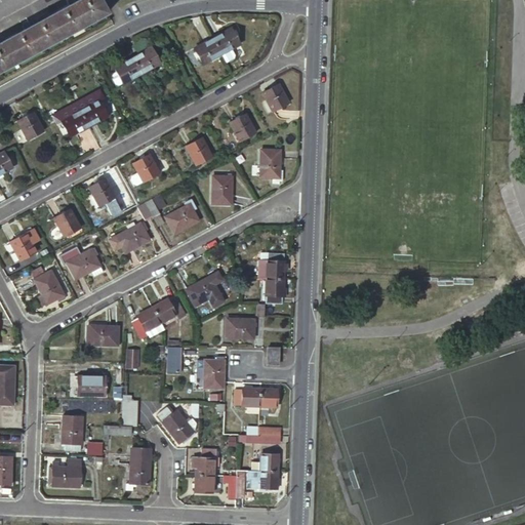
[(0,71),(108,13),(101,0),(70,0),(68,1),(71,5),(51,15),(49,11),(23,26),(25,30),(5,40),(3,37),(0,38),(0,71)]
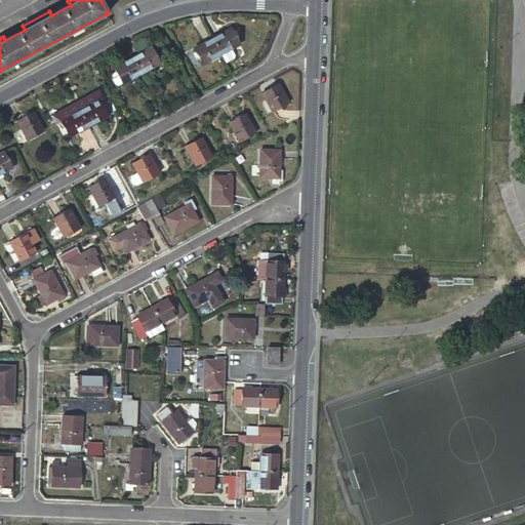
[(232,27),(213,37),(221,52),(241,42),(232,27)]
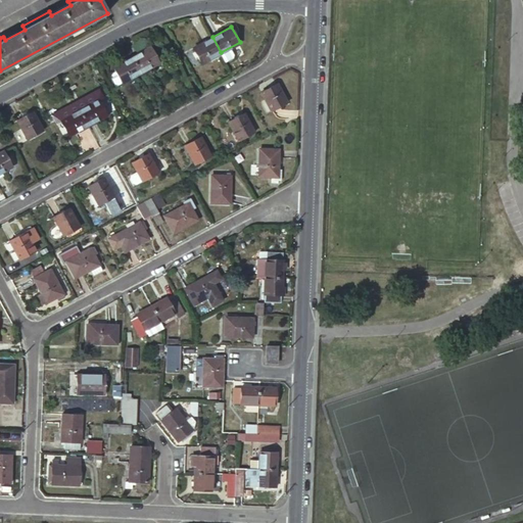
[(212,37),(194,47),(202,62),(221,52),(212,37)]
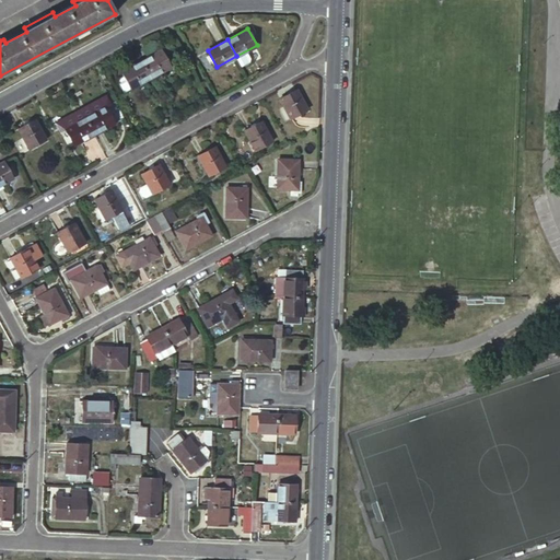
[(151,78),(170,67),(162,51),(142,62),(151,78)]
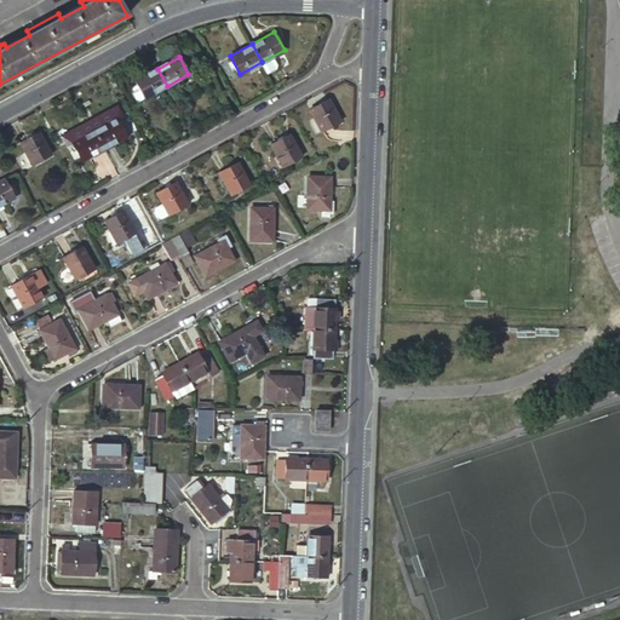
[(145,98),(167,86),(158,69),(136,80),(138,85),(131,90),(138,102),(145,98)]
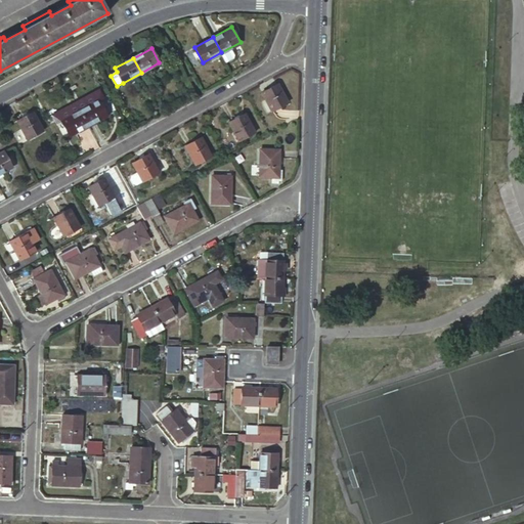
[(262,92),(272,111),(288,101),(277,83),(262,92)]
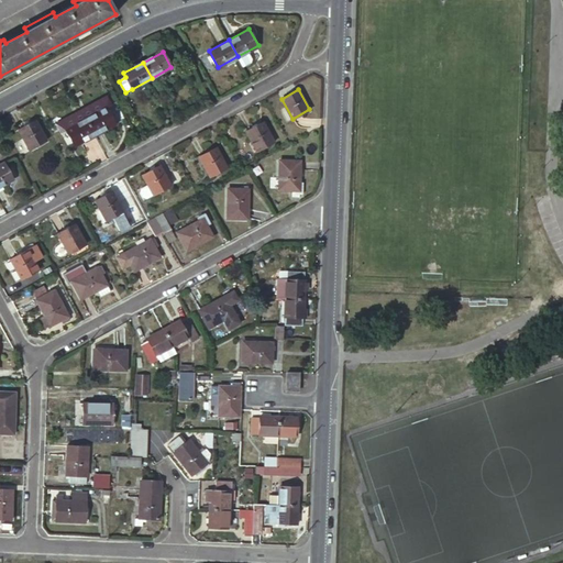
[(96,135),(117,124),(107,108),(87,120),(96,135)]
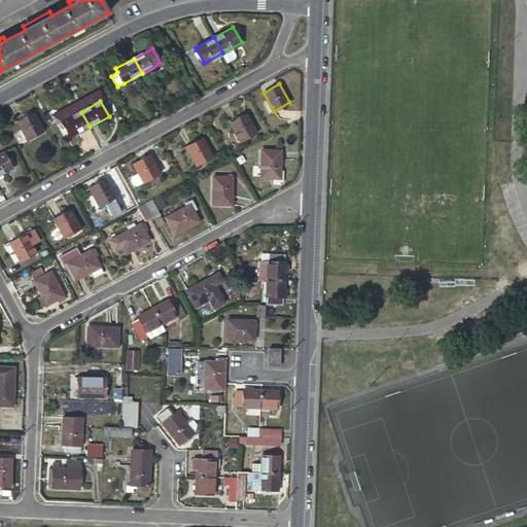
[(72,137),(90,127),(81,112),(63,123),(72,137)]
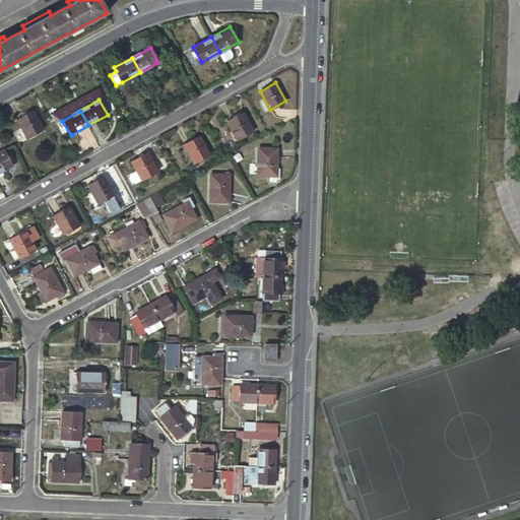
[(17,120),(28,138),(43,130),(33,112),(17,120)]
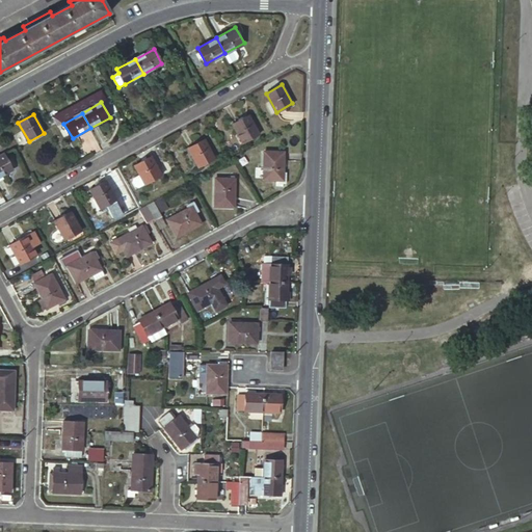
[(232,124),(243,143),(259,135),(248,115),(232,124)]
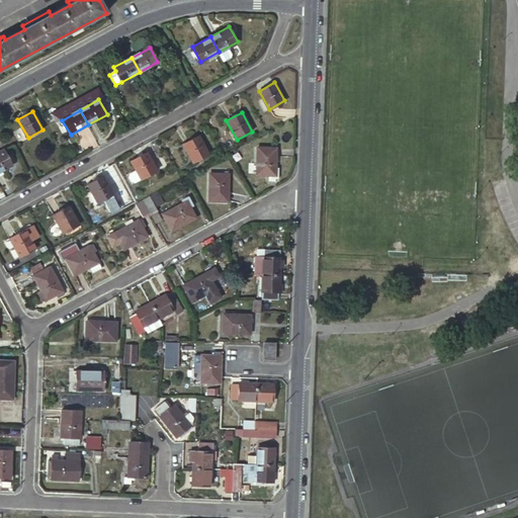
[(183,144),(194,163),(208,155),(197,137),(183,144)]
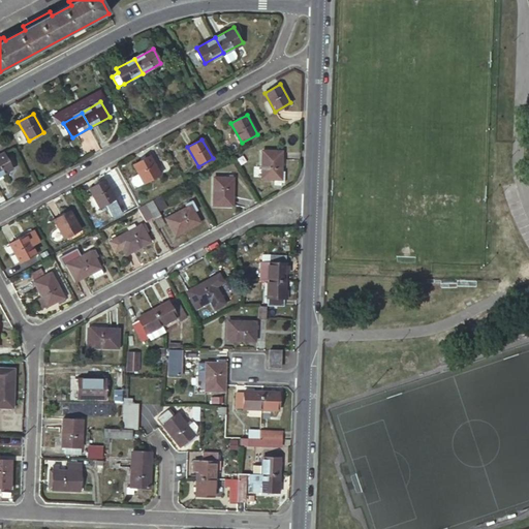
[(261,151),(260,176),(277,176),(277,179),(284,179),(284,170),(282,169),(283,151),(261,151)]
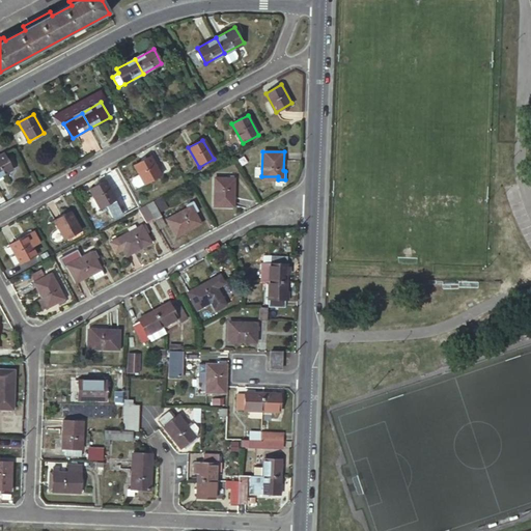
[(0,176),(15,169),(5,154),(0,156),(0,176)]
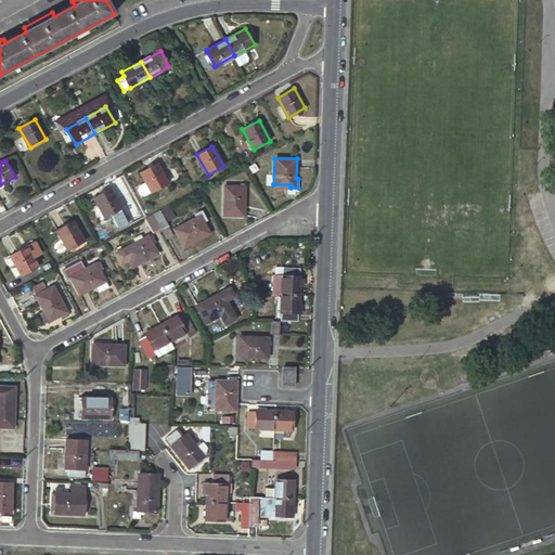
[(141,171),(152,192),(168,183),(157,164),(141,171)]
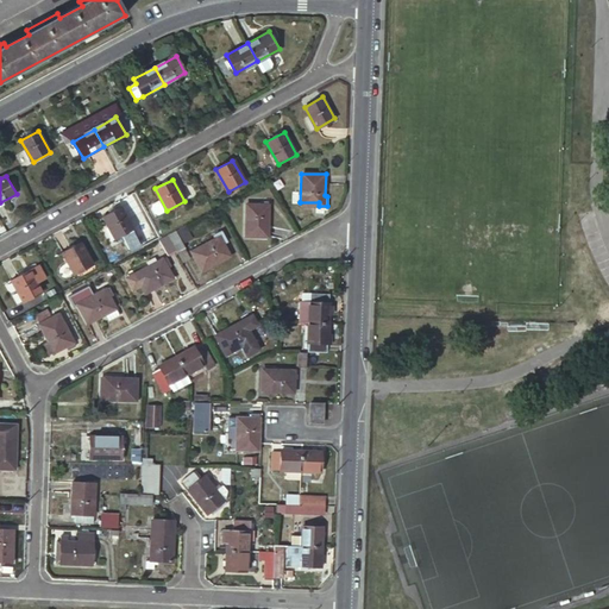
[(246,205),(245,237),(268,238),(268,206),(246,205)]
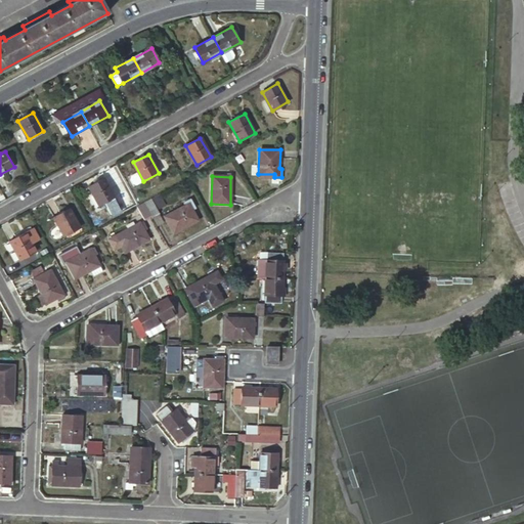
[(89,185),(100,206),(115,197),(104,178),(89,185)]
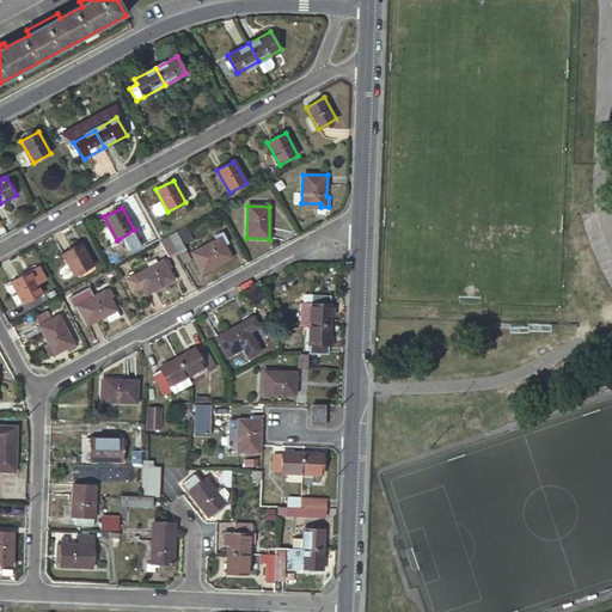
[(177,232),(169,237),(177,252),(179,255),(187,250),(177,232)]
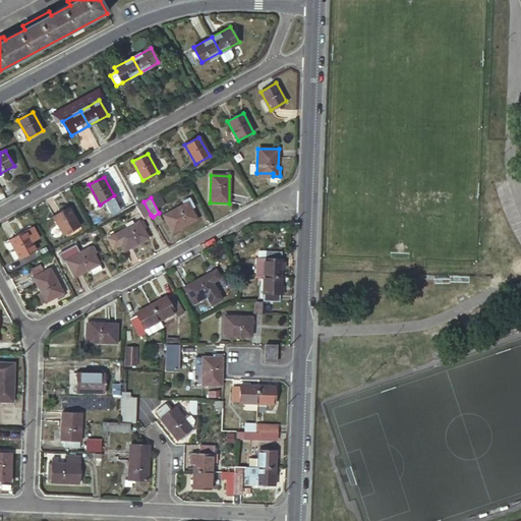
[(143,201),(138,205),(136,206),(143,219),(151,215),(143,201)]
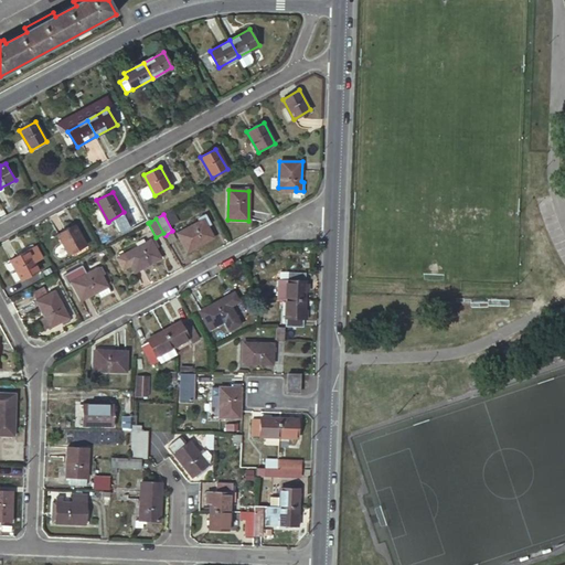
[(178,234),(188,253),(213,238),(203,220),(178,234)]
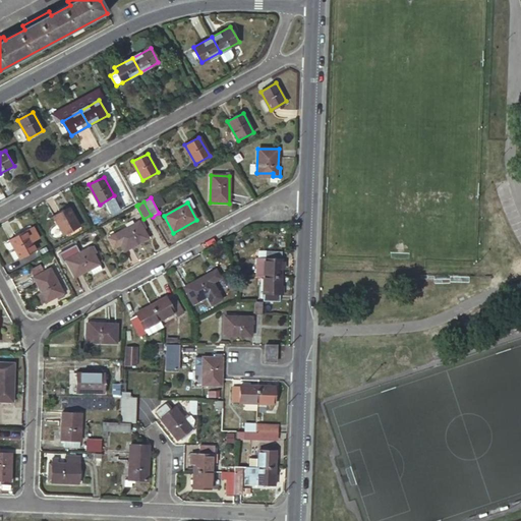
[(54,216),(64,234),(78,226),(68,208),(54,216)]
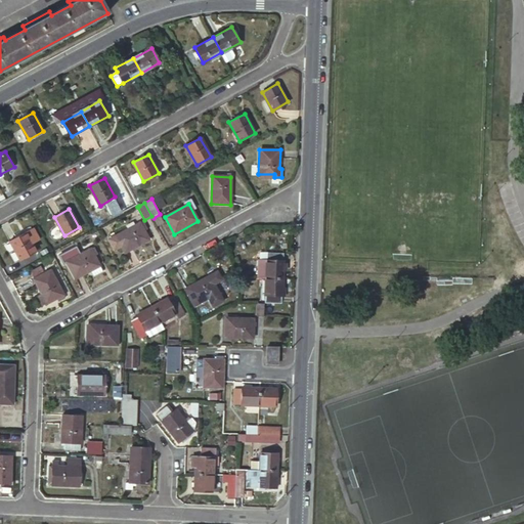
[(110,239),(116,250),(122,246),(126,253),(149,239),(140,223),(110,239)]
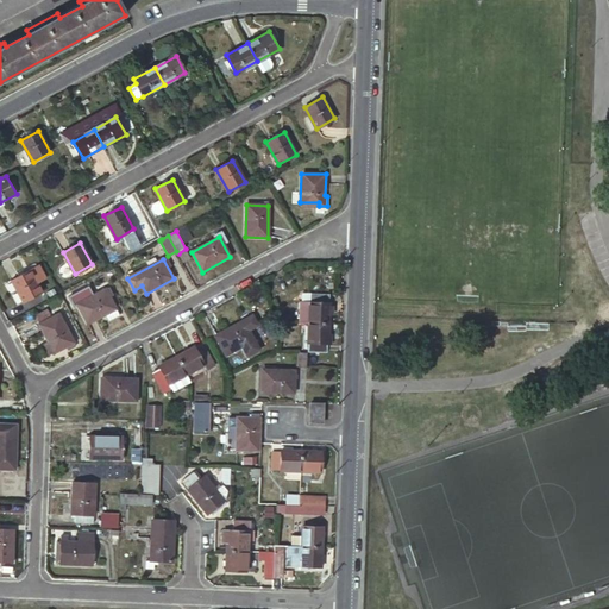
[(11,280),(23,301),(41,292),(36,282),(45,277),(38,265),(11,280)]
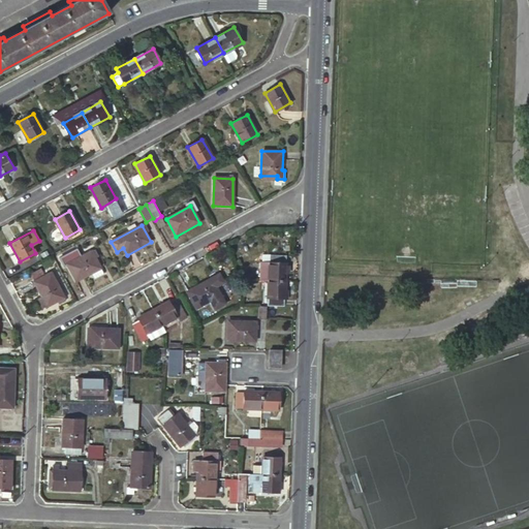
[(67,265),(76,281),(101,268),(92,251),(81,257),(75,249),(59,258),(64,267),(67,265)]
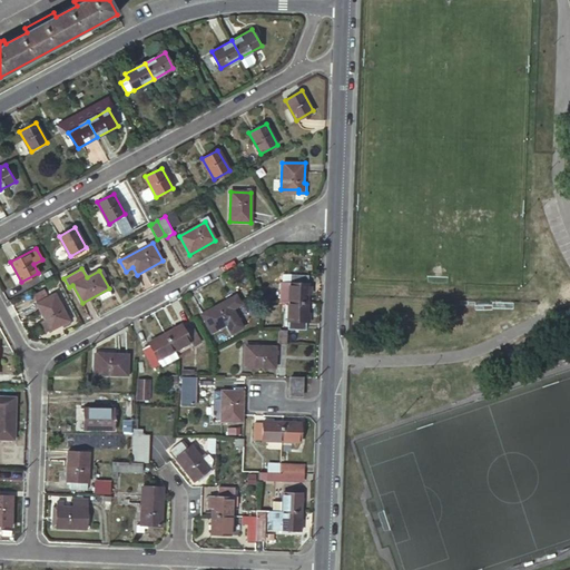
[(288,302),(308,302),(308,275),(282,274),(282,283),(279,283),(279,286),(278,301),(288,302)]
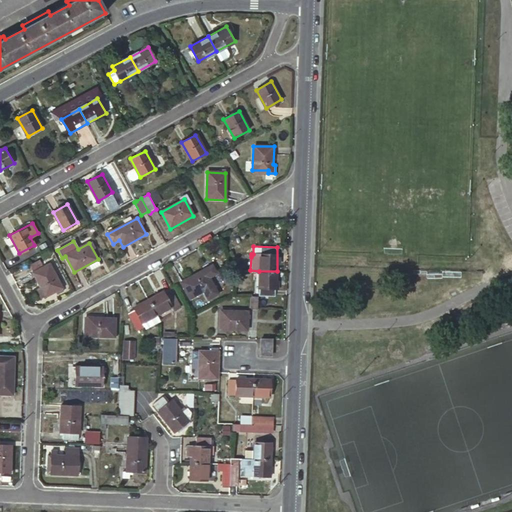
[(29,267),(33,273),(42,267),(39,261),(29,267)]
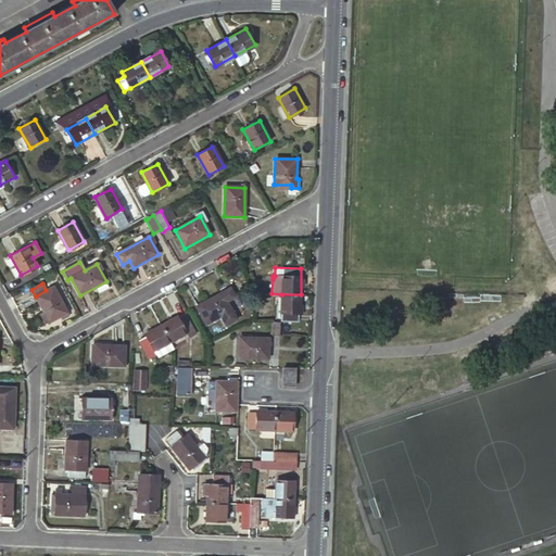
[(42,325),(59,316),(66,312),(52,287),(46,290),(36,297),(35,297),(42,311),(36,314),(42,325)]
